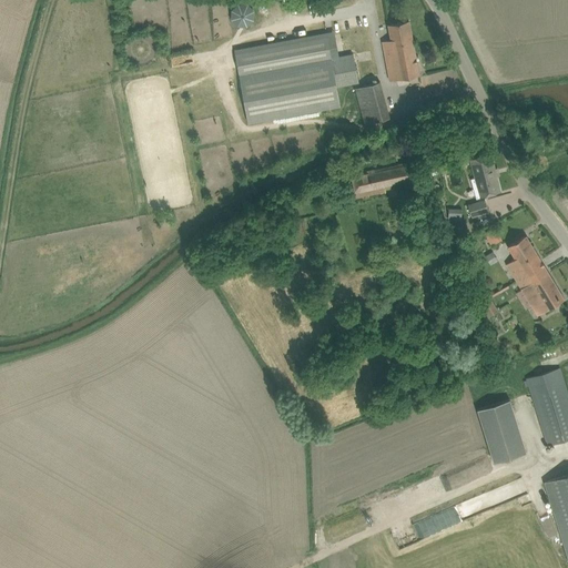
[(232,4),(232,24),(253,24),(253,4),(232,4)]
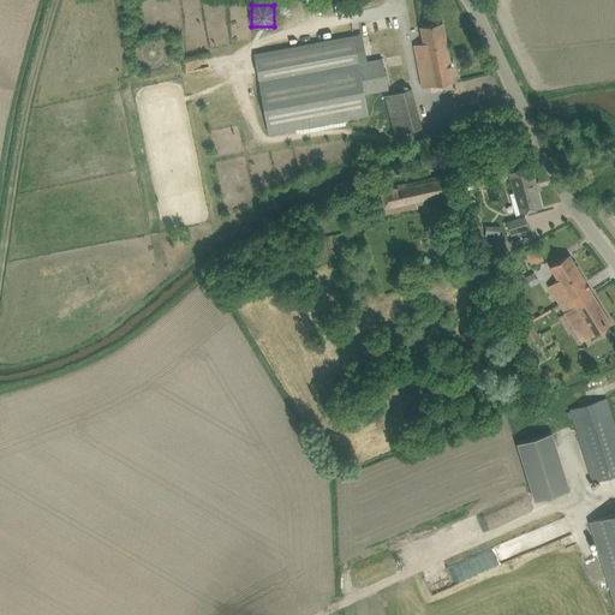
[(419,27),(422,39),(423,45),(412,47),(421,88),(453,82),(442,23),(419,27)]
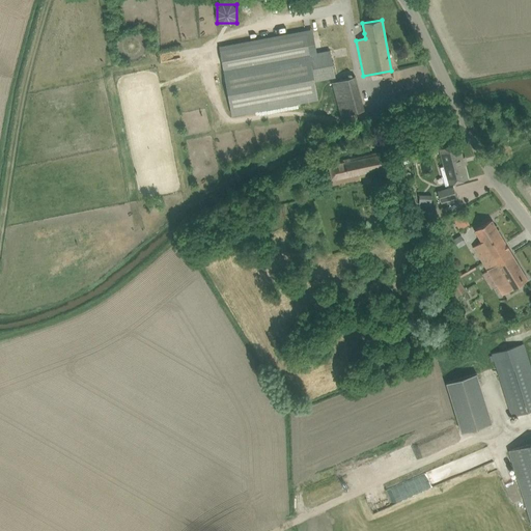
[(220,50),(232,115),(317,100),(314,81),(335,77),(330,51),(309,54),(305,34),(220,50)]
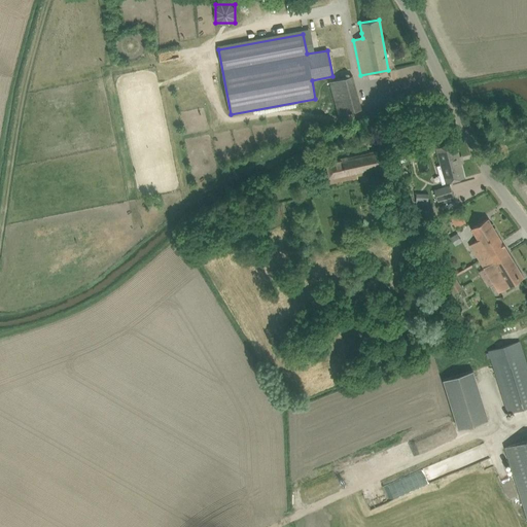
[(329,81),(338,115),(361,109),(352,75),(329,81)]
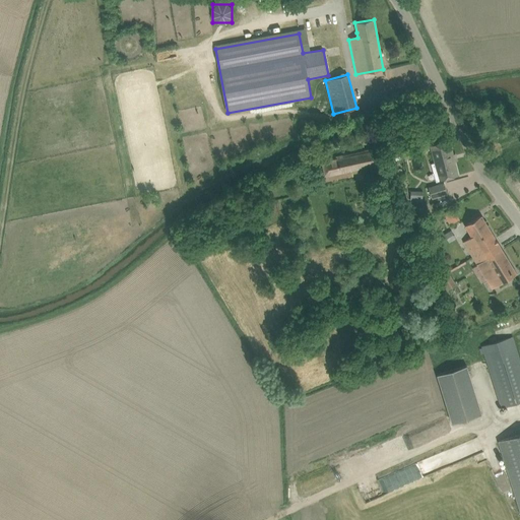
[(450,140),(430,145),(435,163),(432,164),(436,181),(458,176),(454,158),(450,140)]
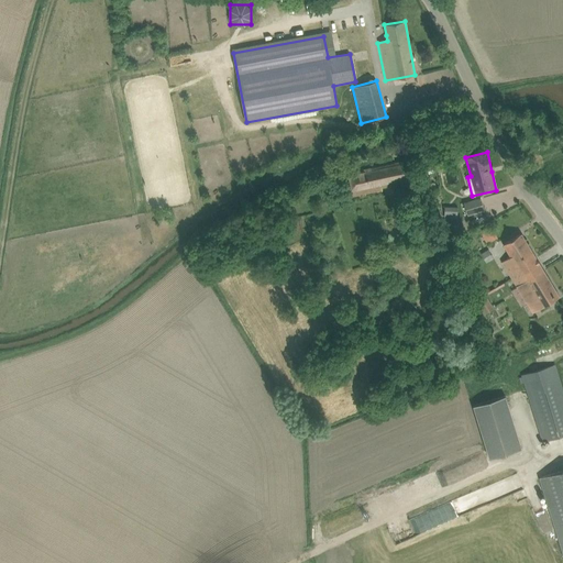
[(349,173),(354,196),(382,190),(381,188),(416,180),(411,159),(349,173)]
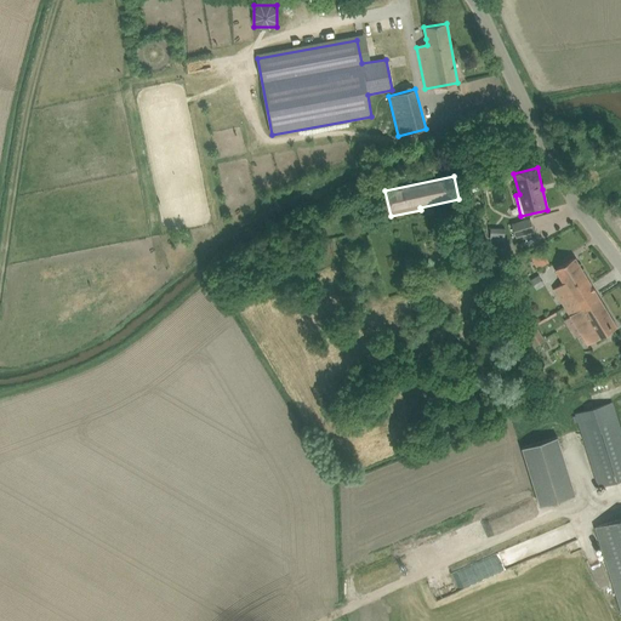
[(512,222),(517,238),(535,233),(530,216),(512,222)]
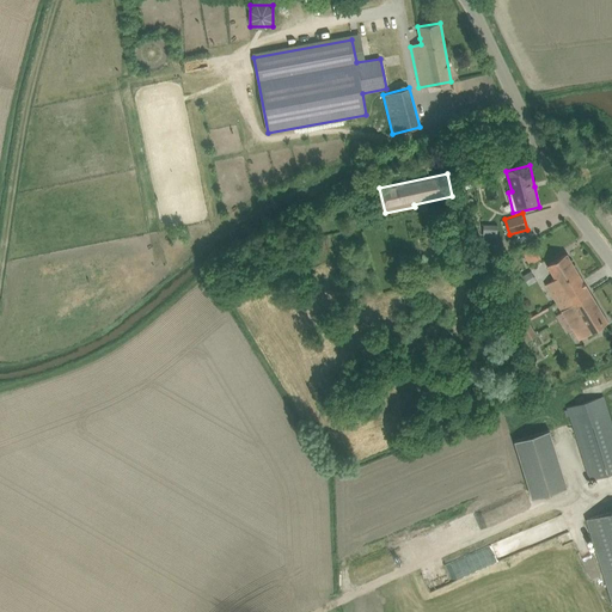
[(481,214),(472,216),(477,231),(485,228),(481,214)]
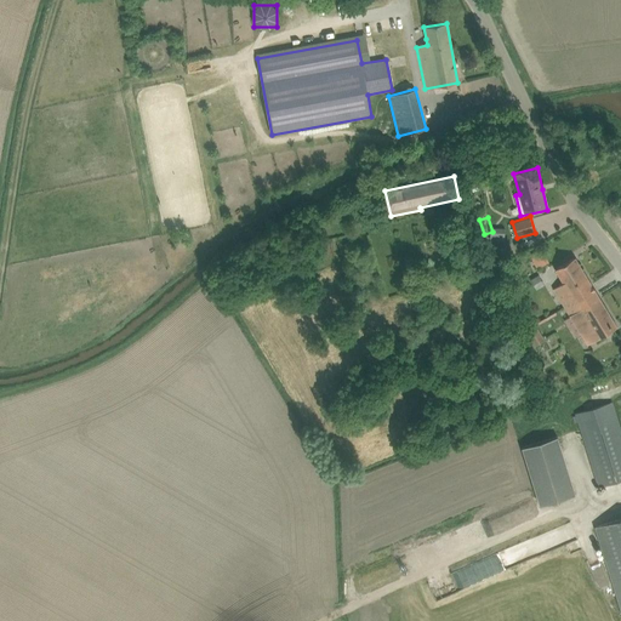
[(530,256),(536,268),(550,262),(543,250),(530,256)]
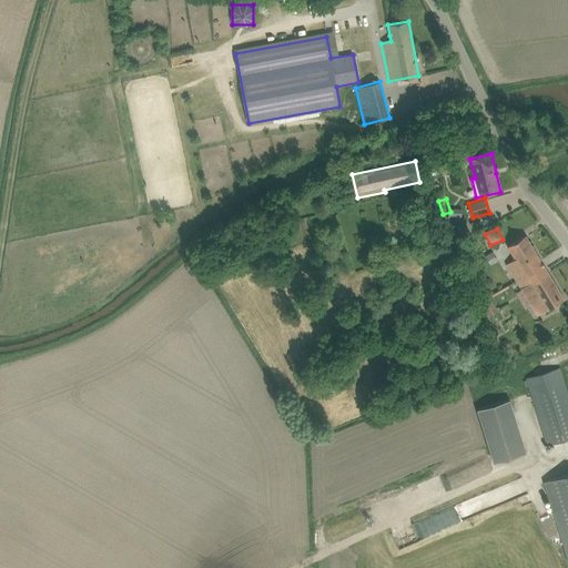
[(515,259),(506,264),(517,282),(521,288),(531,305),(537,315),(555,305),(565,298),(544,264),(526,235),(516,241),(507,246),(515,259)]
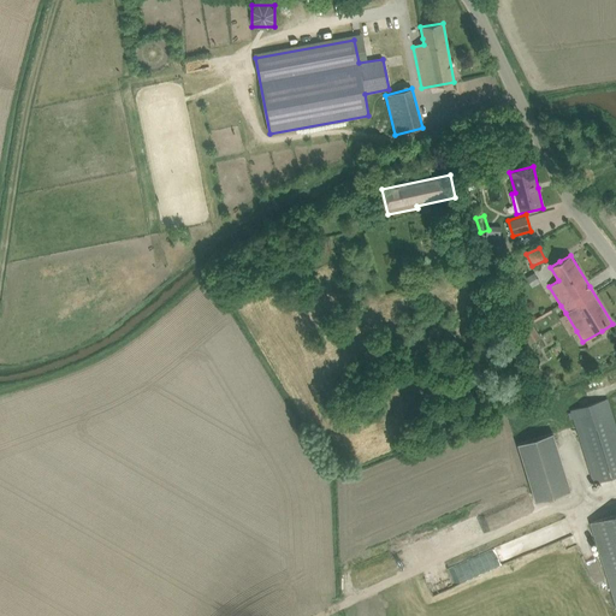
[(534,272),(526,277),(532,286),(540,282),(534,272)]
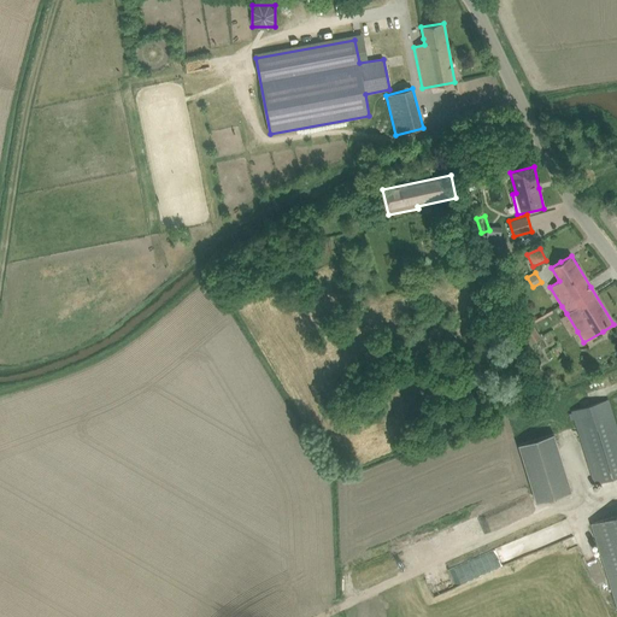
[(533,325),(526,330),(533,344),(541,339),(533,325)]
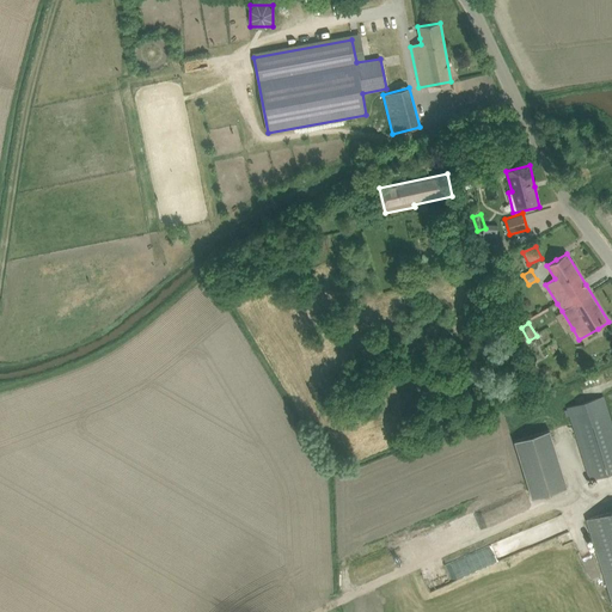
[(567,408),(589,481),(611,472),(611,423),(604,396),(567,408)]
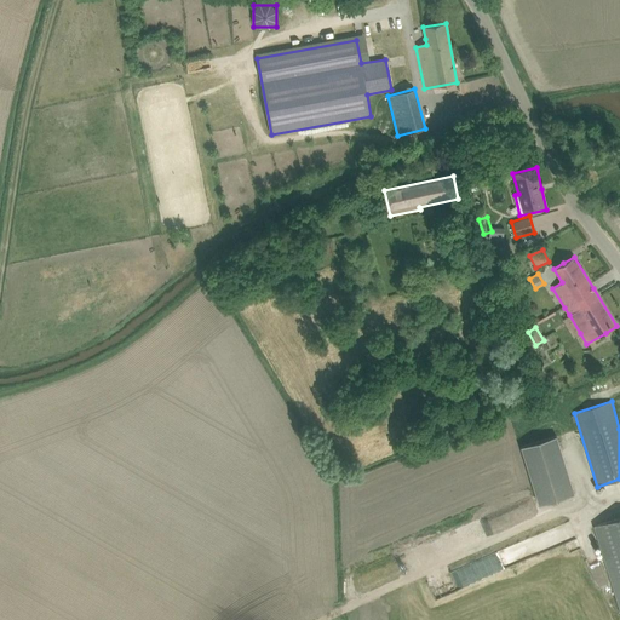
[(556,436),(522,447),(539,504),(574,493),(556,436)]
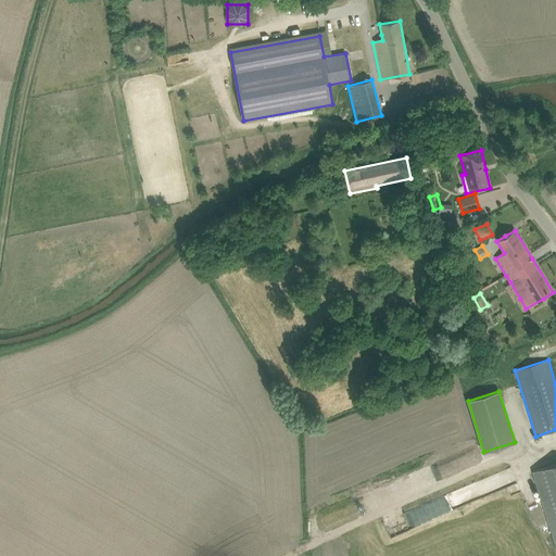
[(555,463),(534,470),(555,541),(555,463)]
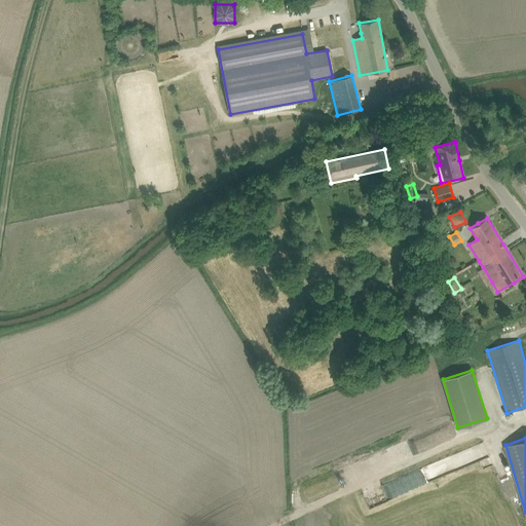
[(368,506),(420,487),(415,473),(363,493),(368,506)]
